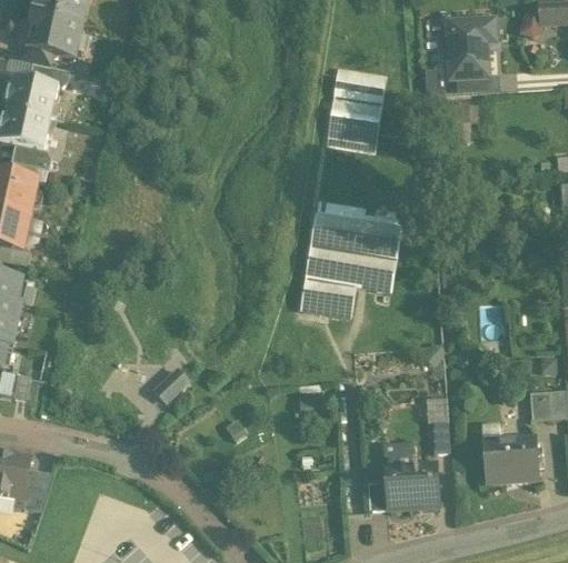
[(36,0),(33,11),(81,22),(86,0),(36,0)]
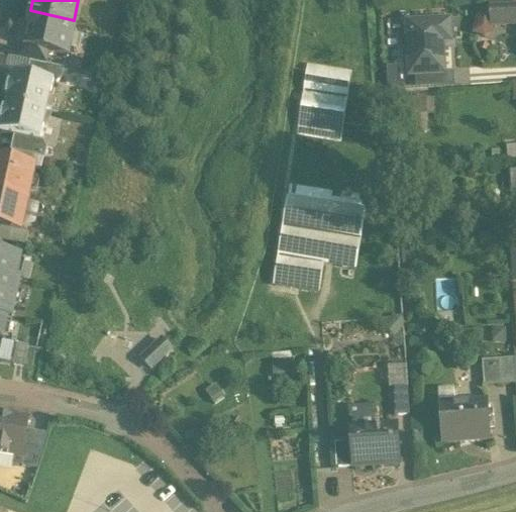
[(515,1),(490,3),(490,17),(491,21),(515,19),(515,1)]
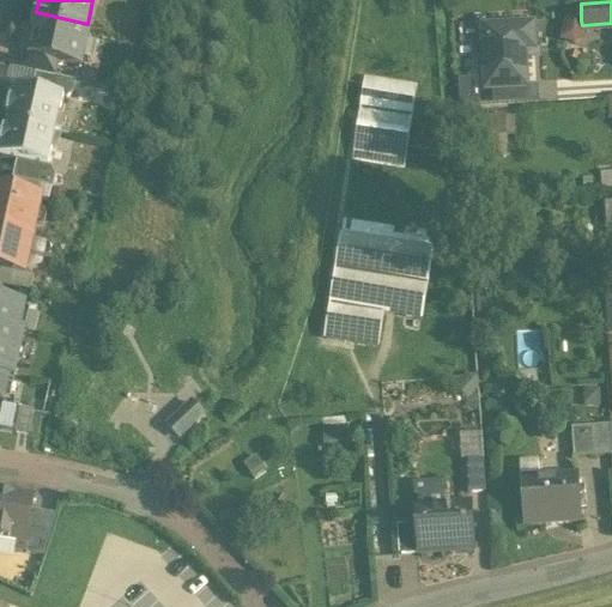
[(88,24),(36,12),(32,28),(31,28),(26,48),(25,49),(56,56),(79,61),(88,24)]
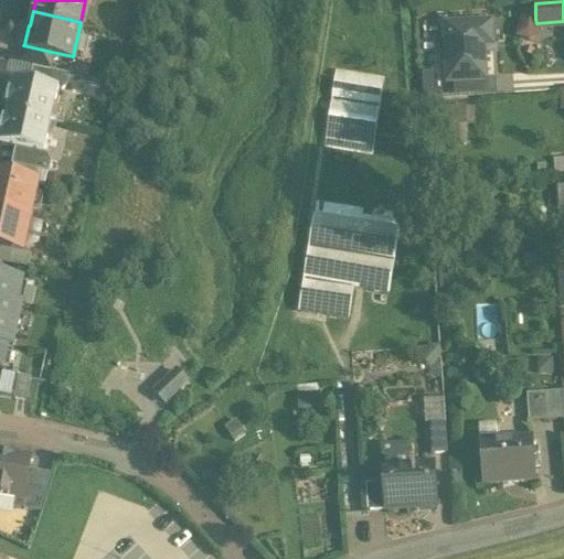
[(490,18),(444,20),(446,76),(483,74),(481,39),(490,39),(490,18)]
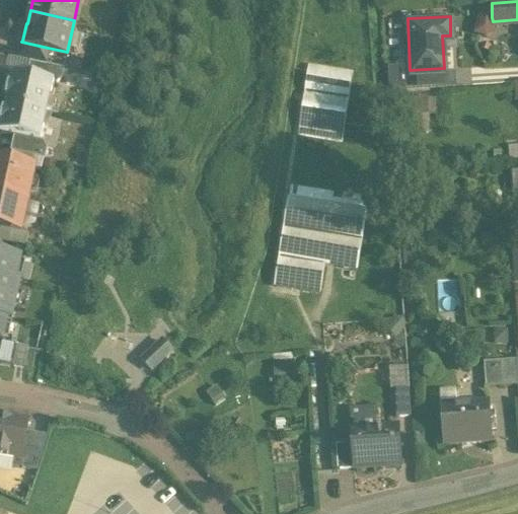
[(48,48),(21,42),(22,41),(20,41),(16,55),(29,57),(45,61),(48,48)]
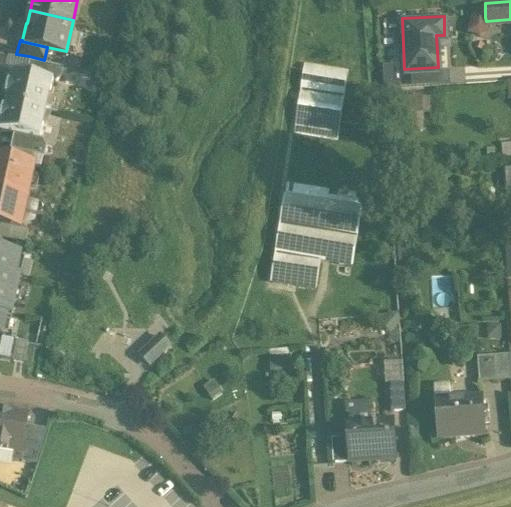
[(44,60),(29,56),(26,71),(53,77),(53,78),(54,79),(60,74),(62,64),(44,60)]
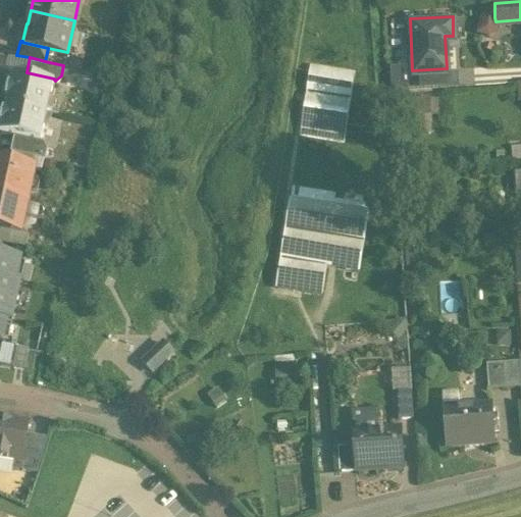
[(352,68),(310,62),(301,123),(343,131),(352,68)]
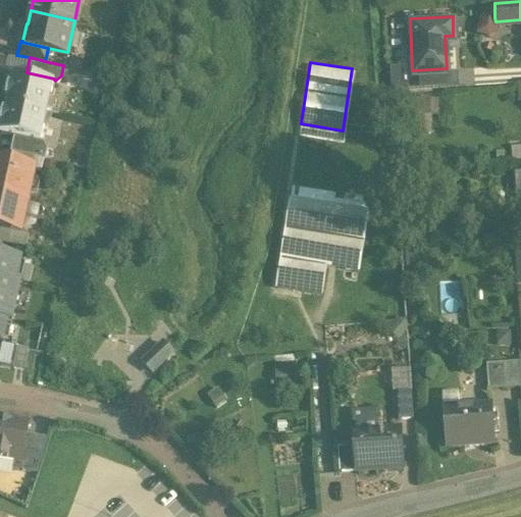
[(27,72),(12,69),(10,81),(8,80),(5,94),(7,94),(5,99),(46,108),(49,92),(51,93),(54,80),(54,79),(27,72)]
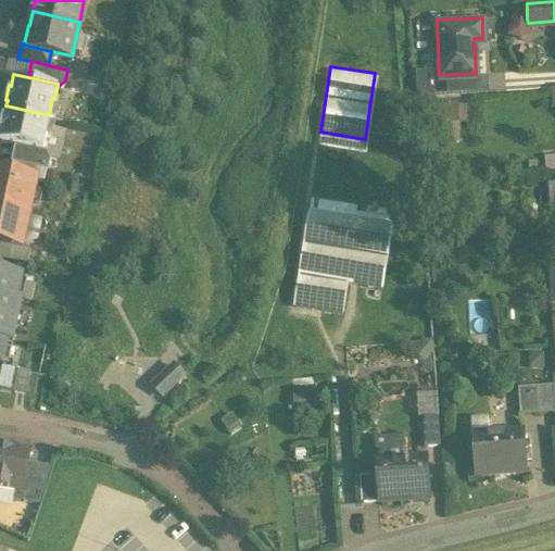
[(49,115),(5,105),(4,112),(2,112),(0,122),(0,126),(1,127),(0,133),(0,138),(14,141),(43,148),(43,147),(47,134),(45,133),(49,115)]
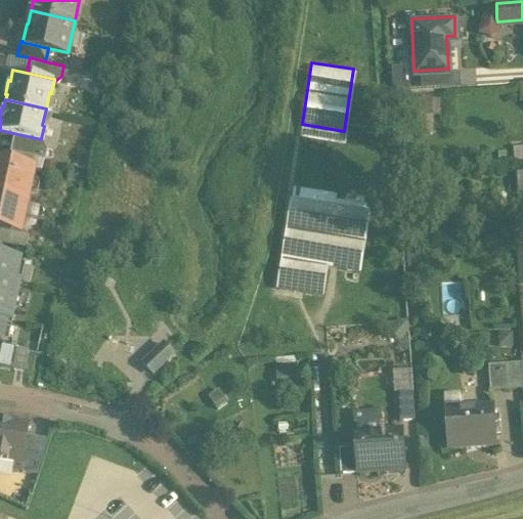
[(41,139),(13,133),(9,148),(12,148),(44,156),(46,145),(42,138),(41,138),(41,139)]
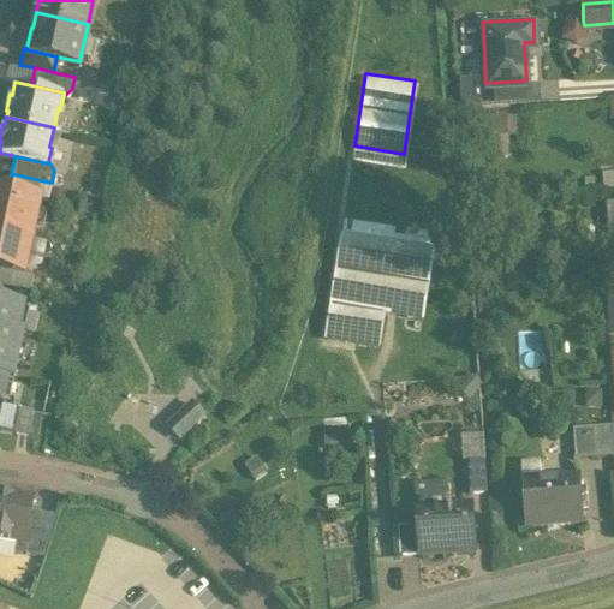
[(52,183),(15,174),(11,189),(41,195),(48,197),(52,183)]
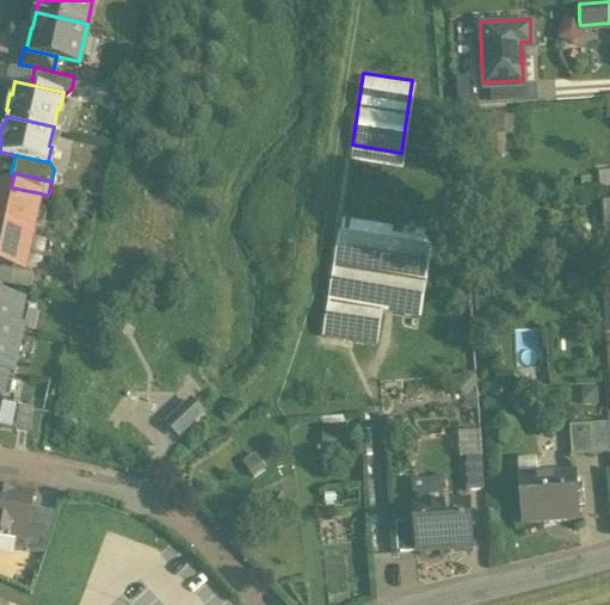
[(11,187),(0,184),(0,224),(32,233),(41,193),(11,187)]
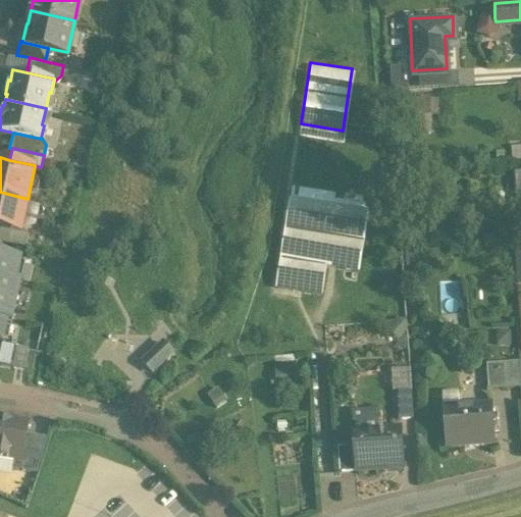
[(28,199),(0,192),(0,223),(10,226),(20,228),(28,199)]
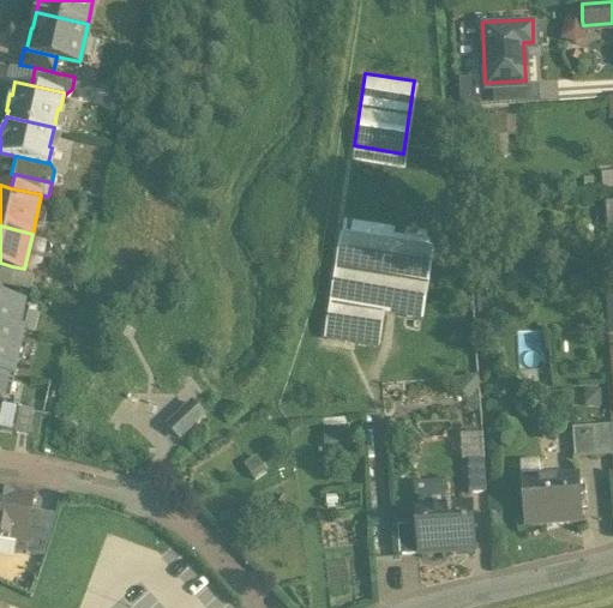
[(431,244),(341,228),(324,330),(376,338),(382,306),(420,312),(431,244)]
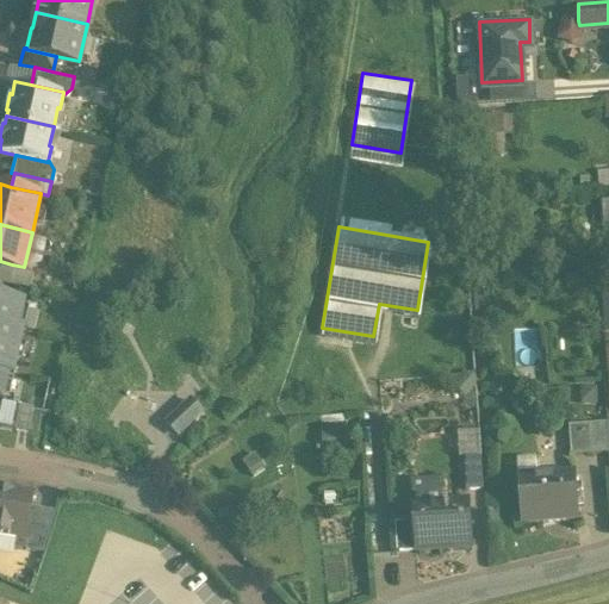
[(12,265),(0,261),(0,279),(8,281),(12,265)]
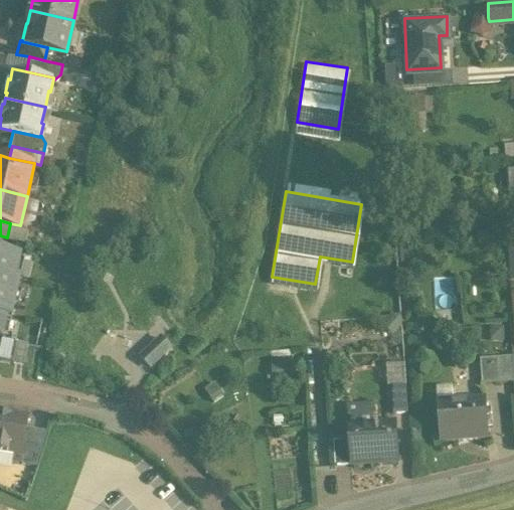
[(20,225),(10,223),(7,237),(24,241),(27,227),(20,225)]
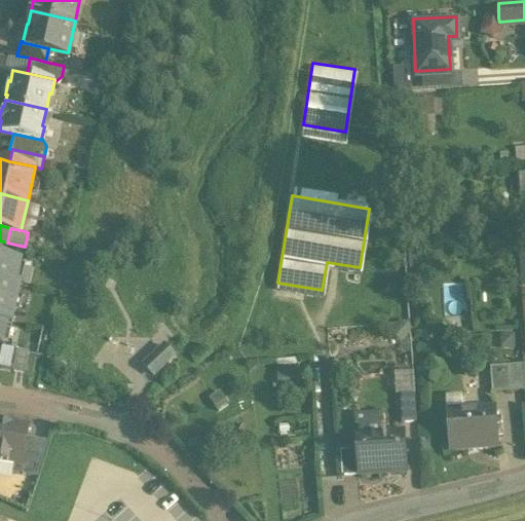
[(0,337),(1,338),(5,317),(9,318),(17,281),(13,280),(19,259),(0,254),(0,337)]
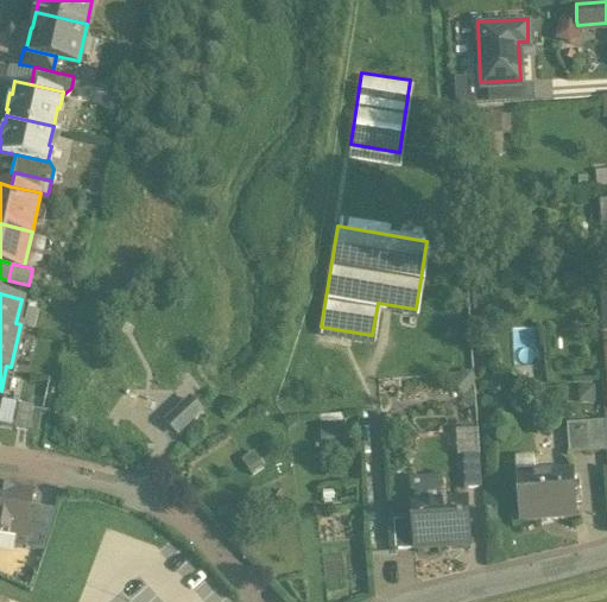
[(189,395),(166,417),(177,429),(200,407),(189,395)]
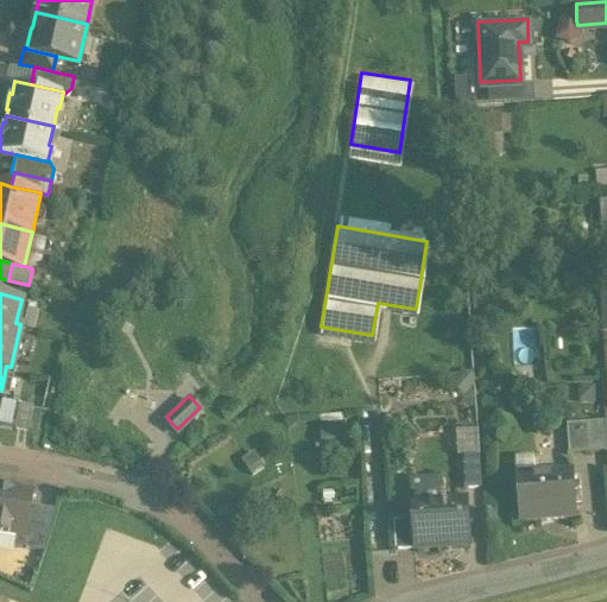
[(321,410),(326,438),(348,433),(343,406),(321,410)]
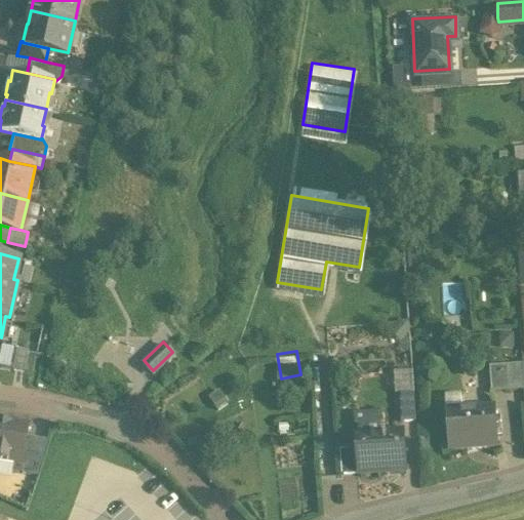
[(522,360),(504,362),(507,387),(523,386),(523,377),(522,360)]
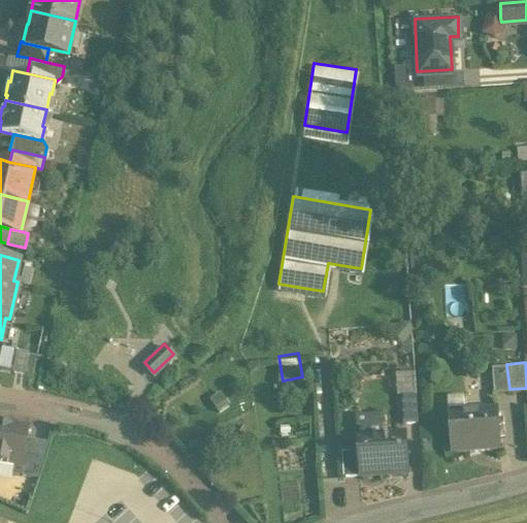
[(506,364),(491,366),(492,390),(509,389),(506,364)]
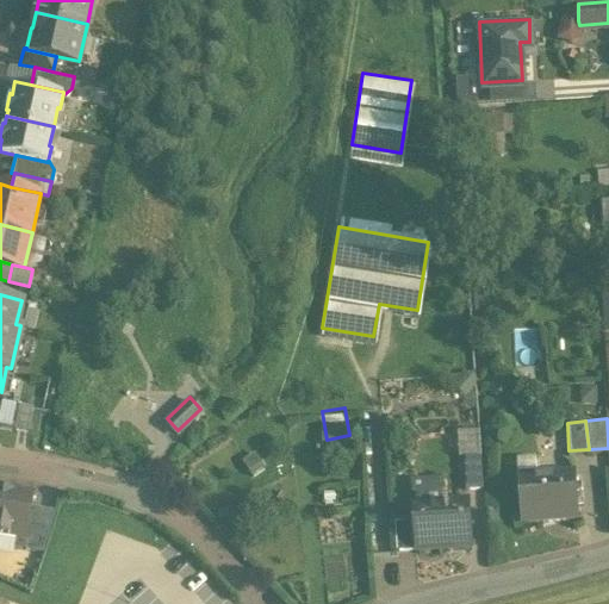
[(479,455),(463,456),(465,489),(480,487),(479,455)]
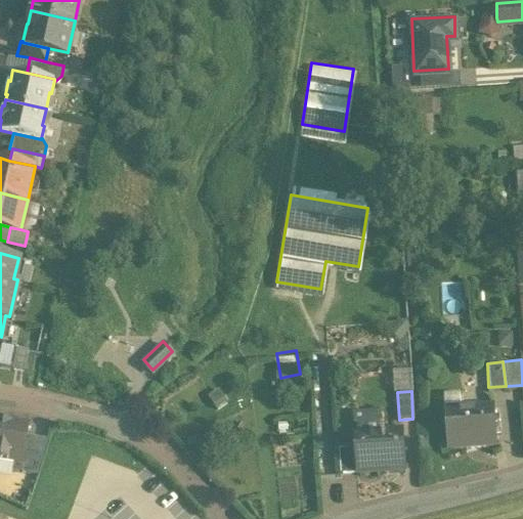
[(493,404),(444,408),(447,445),(467,444),(467,443),(495,441),(493,404)]
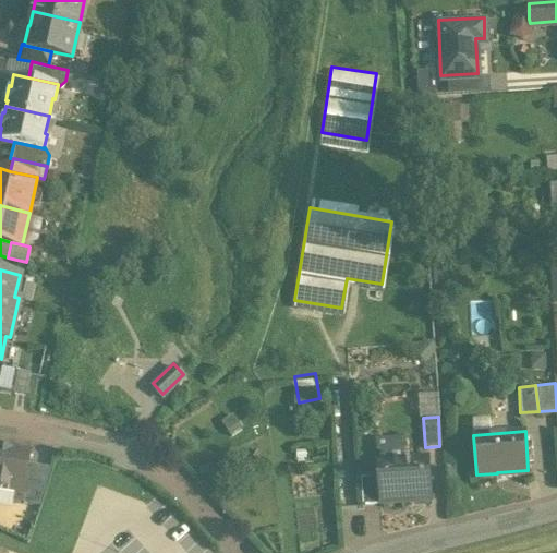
[(28,448),(0,444),(0,483),(14,487),(23,488),(27,459),(28,448)]
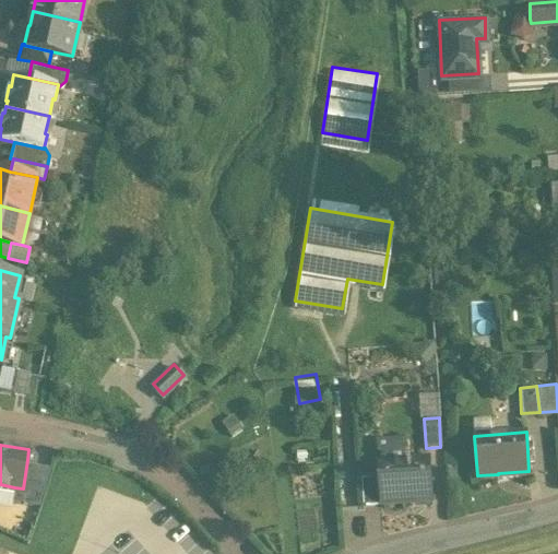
[(428,459),(377,462),(379,480),(378,480),(379,501),(430,497),(428,459)]
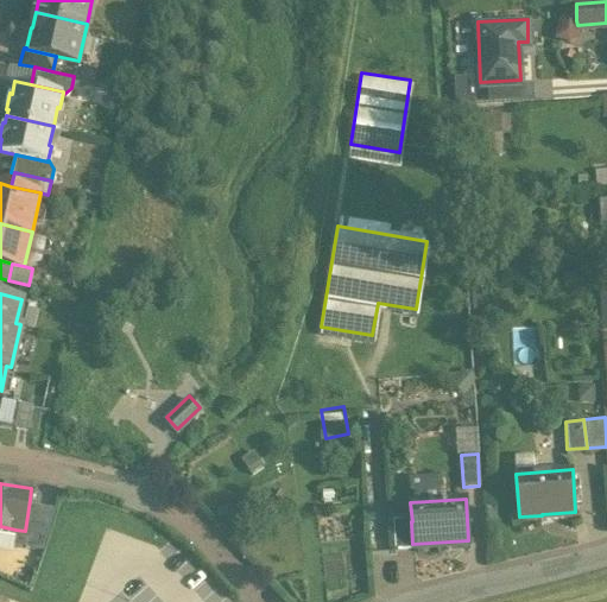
[(55,505),(30,500),(25,531),(16,530),(13,540),(42,545),(55,505)]
